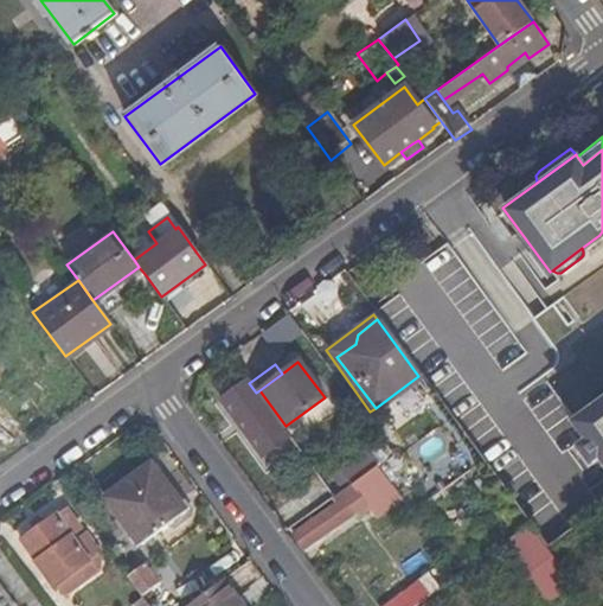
[(249,383),(247,381),(220,401),(261,455),(287,437),(256,393),(249,383)]
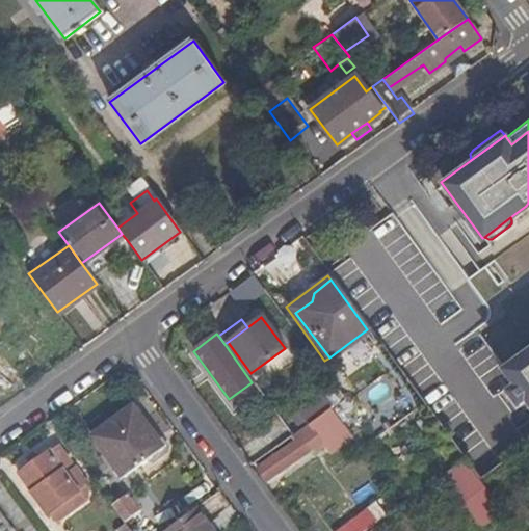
[(507,389),(519,405),(525,401),(528,406),(528,346),(514,357),(519,363),(504,373),(512,385),(507,389)]
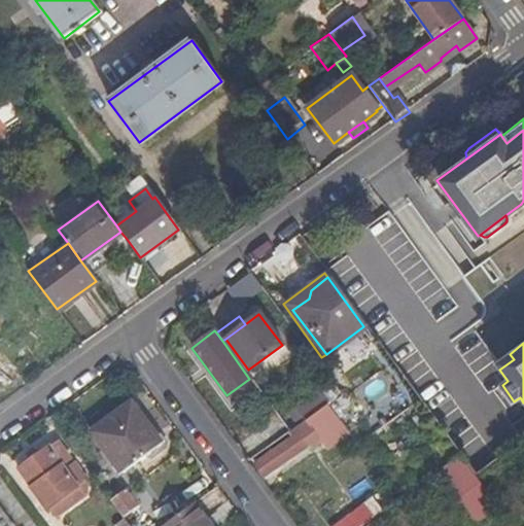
[(497,366),(499,370),(514,359),(510,354),(502,359),(499,362),(497,366)]
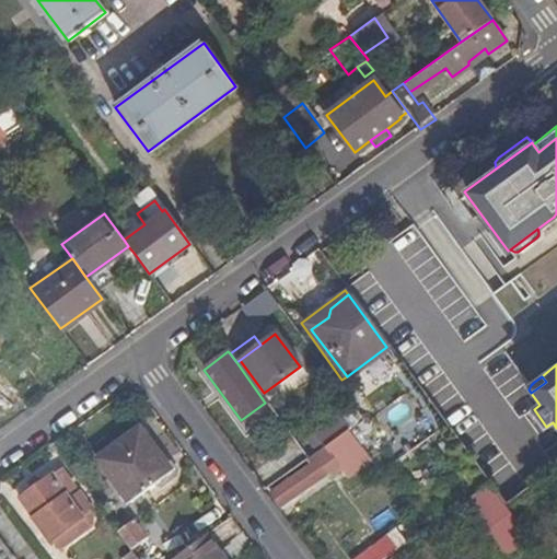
[(267,409),(252,420),(267,443),(282,430),(267,409)]
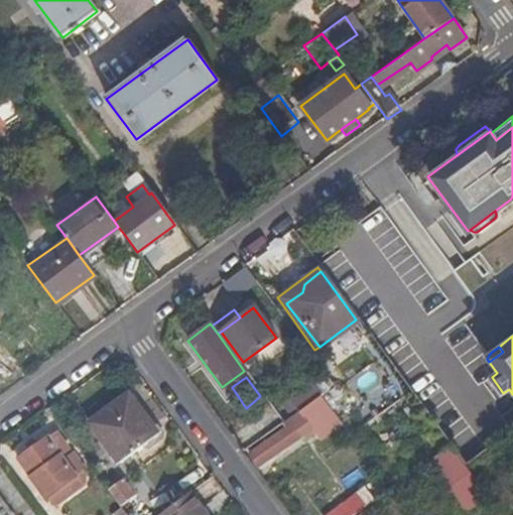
[(501,394),(503,393),(492,377),(490,379),(501,394)]
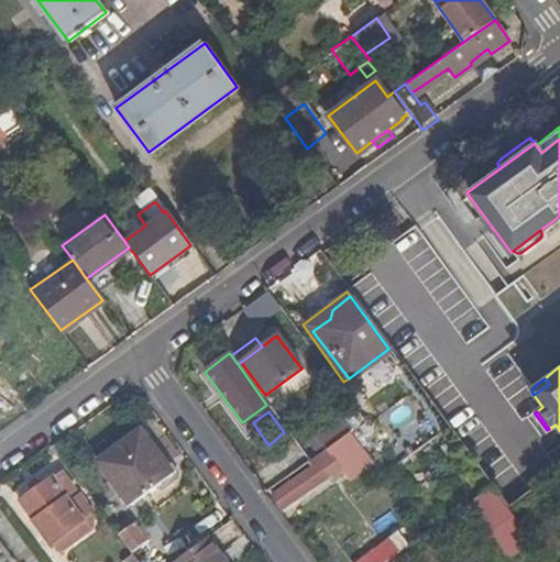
[(351,430),(341,417),(339,419),(349,432),(351,430)]
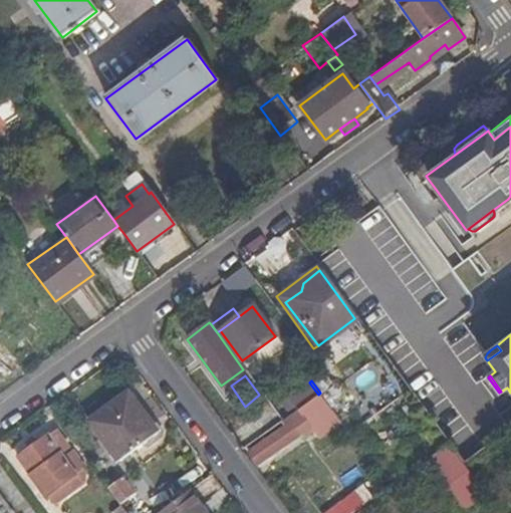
[(272,410),(281,422),(318,395),(309,382),(272,410)]
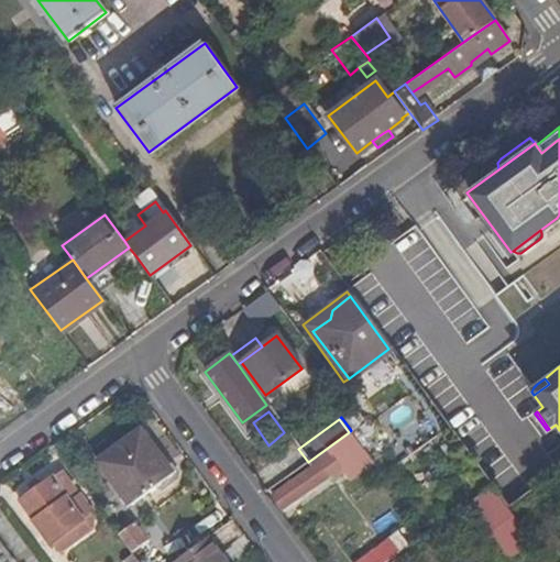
[(138,431),(114,449),(145,491),(168,474),(138,431)]
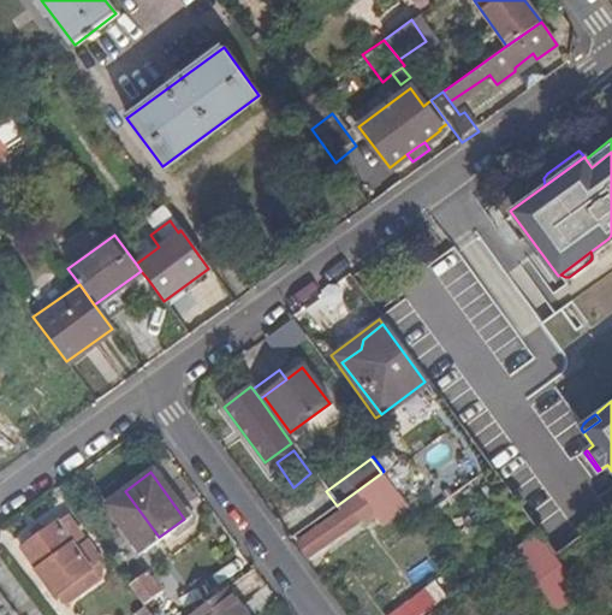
[(381,473),(337,506),(339,510),(320,525),(307,534),(306,534),(296,540),(306,557),(370,513),(363,503),(390,484),(381,473)]
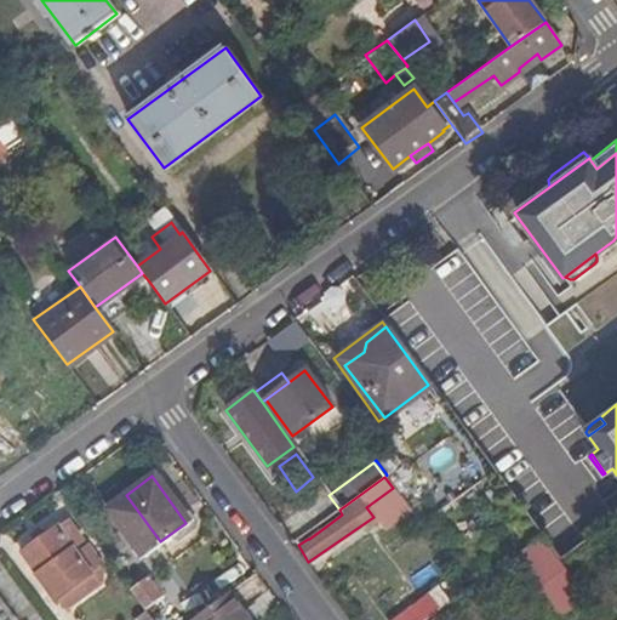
[(393,488),(366,507),(373,517),(377,515),(386,525),(409,510),(393,488)]
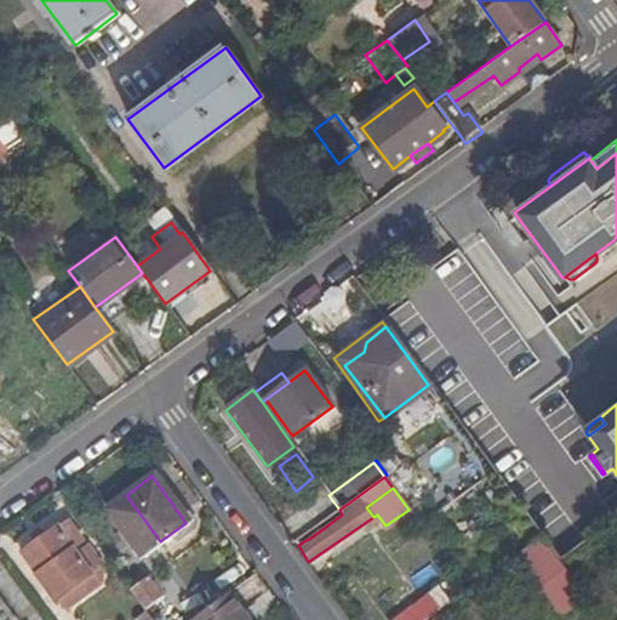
[(160,541),(126,495),(107,508),(141,556),(160,541)]
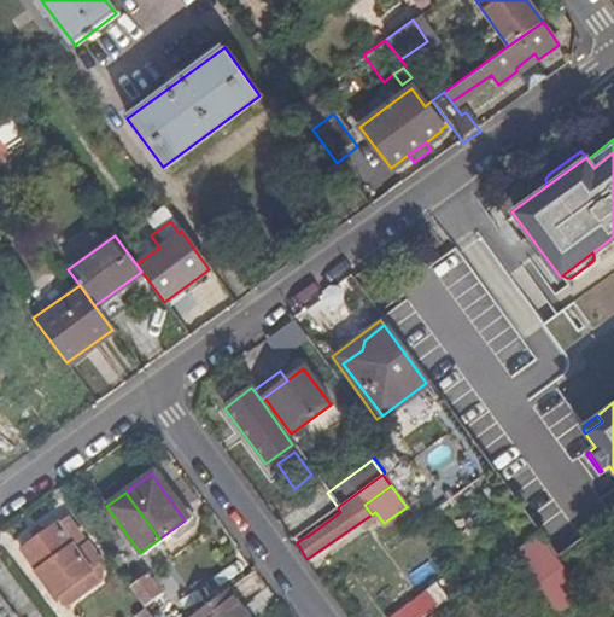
[(327,493),(308,507),(321,527),(340,512),(338,507),(327,493)]
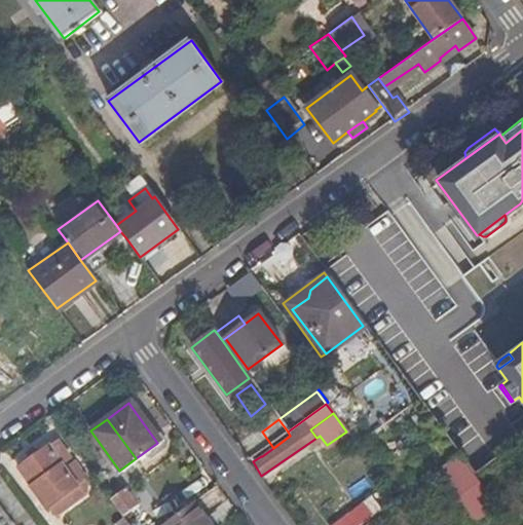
[(507,444),(502,439),(495,444),(499,450),(507,444)]
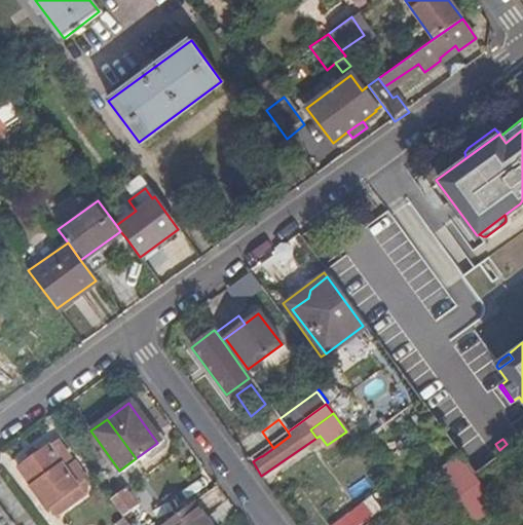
[(75,484),(63,466),(60,462),(67,457),(54,440),(35,453),(26,459),(15,466),(44,505),(75,484)]
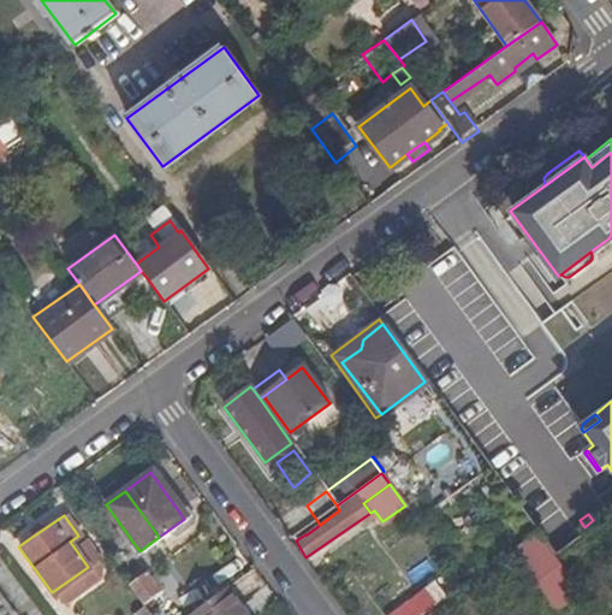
[(30,538),(41,531),(36,524),(25,531),(30,538)]
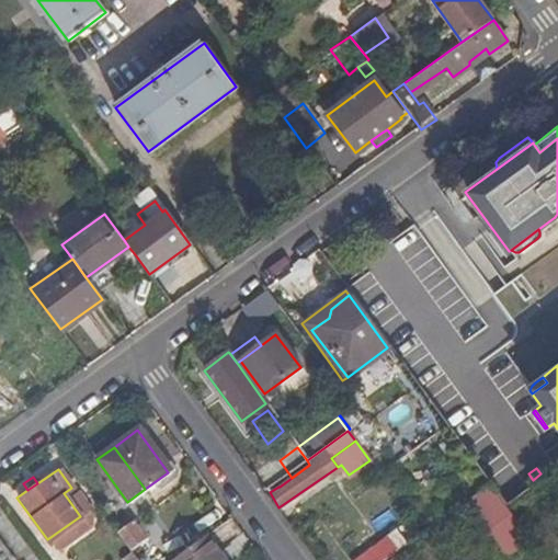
[(503,559),(509,559),(531,545),(503,506),(489,488),(464,505),(503,559)]
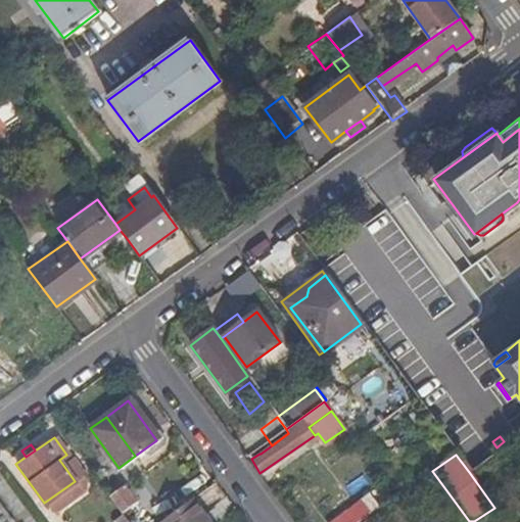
[(69,458),(62,464),(75,481),(44,503),(50,511),(89,483),(69,458)]
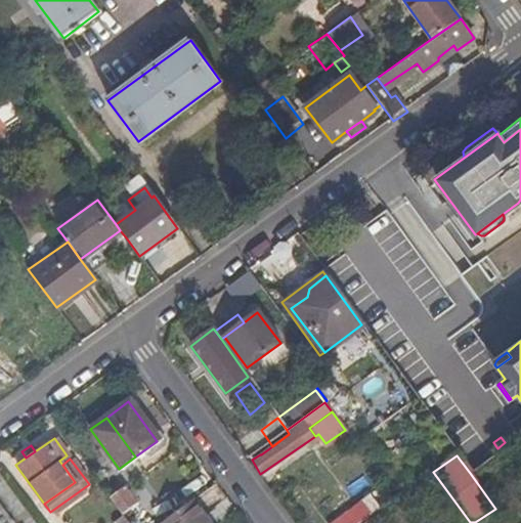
[(123,485),(109,496),(121,513),(136,502),(123,485)]
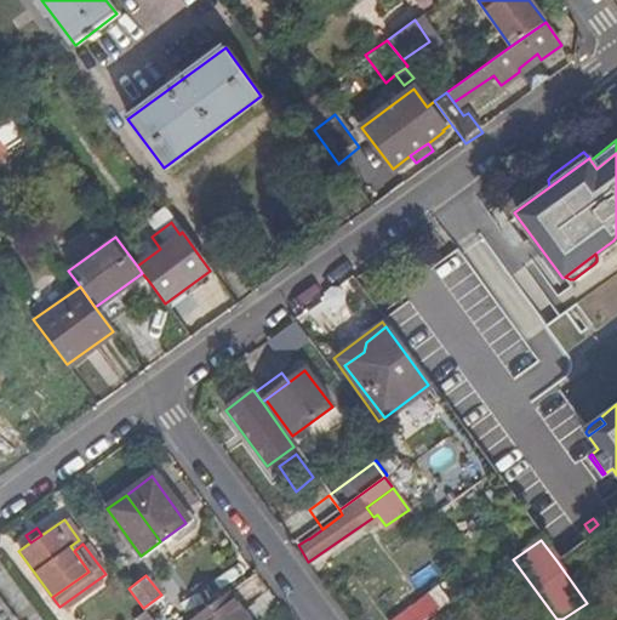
[(424,619),(449,603),(436,587),(412,604),(423,619),(424,619)]
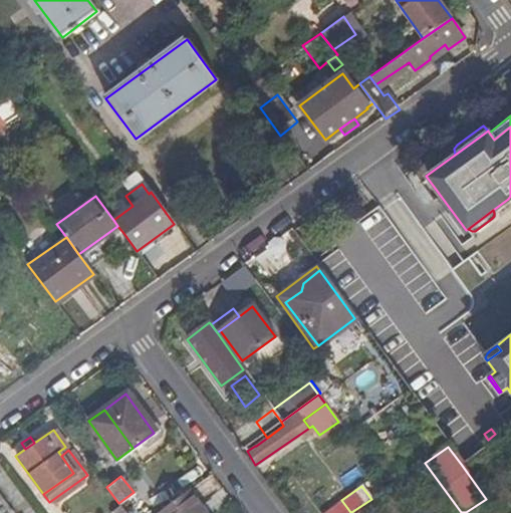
[(203,512),(187,491),(173,501),(157,512),(156,512),(203,512)]
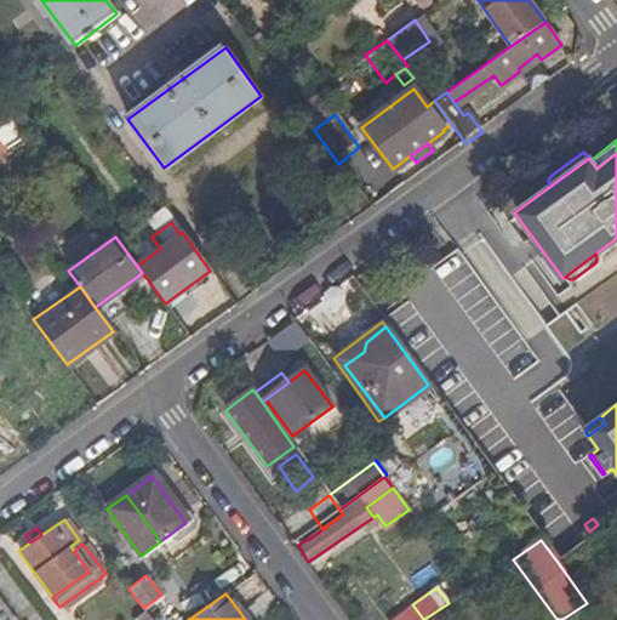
[(392,619),(423,619),(412,604),(392,619)]
